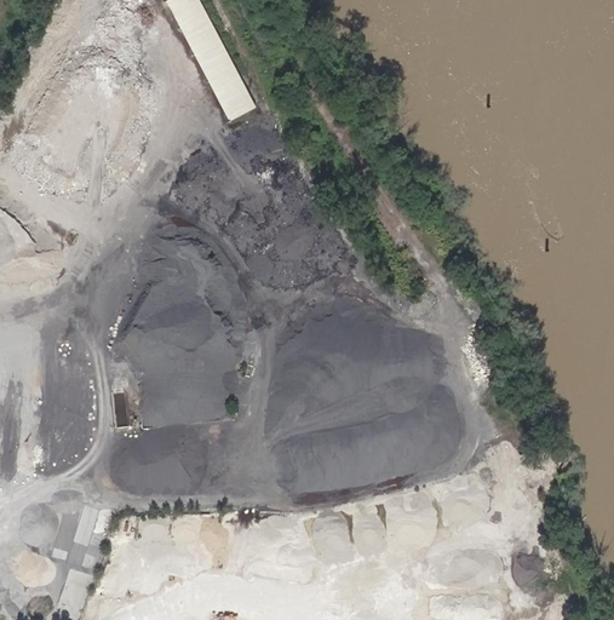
[(168,0),(228,121),(254,108),(201,0),(168,0)]
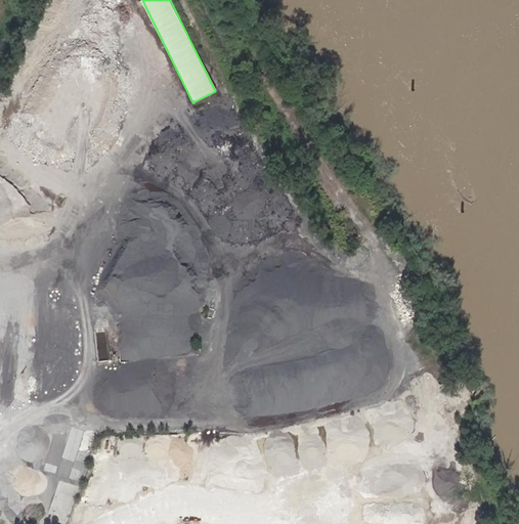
[(33,356),(34,365),(34,370),(45,370),(44,355),(33,356)]
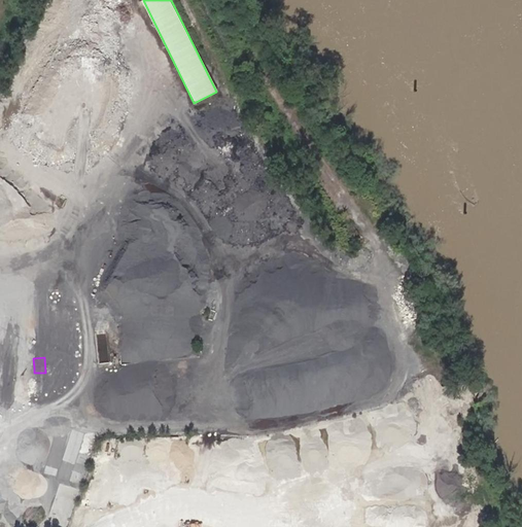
[(33,358),(23,360),(24,369),(34,367),(33,358)]
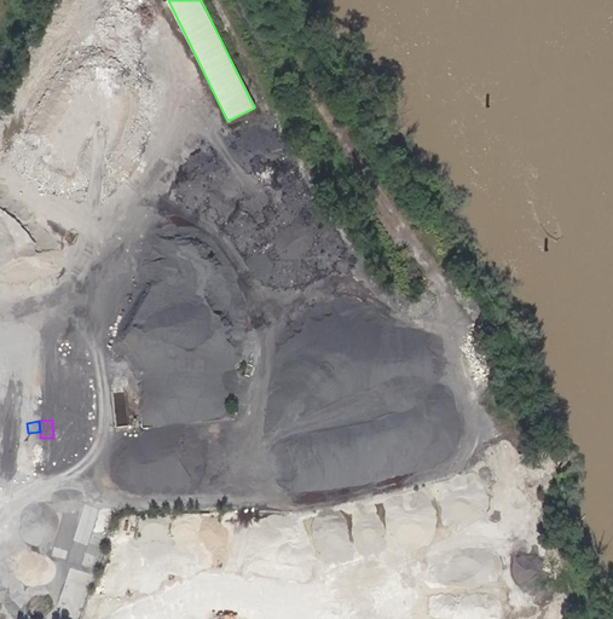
[(76,510),(61,505),(46,555),(92,570),(103,536),(86,531),(93,508),(79,504),(76,510)]
